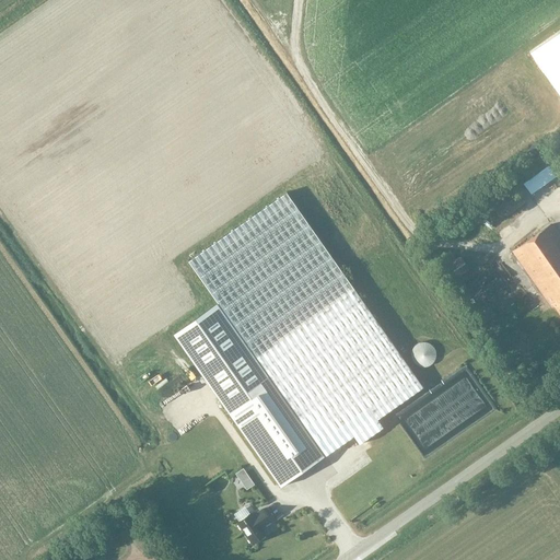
[(559,31),(529,53),(559,95),(559,31)]
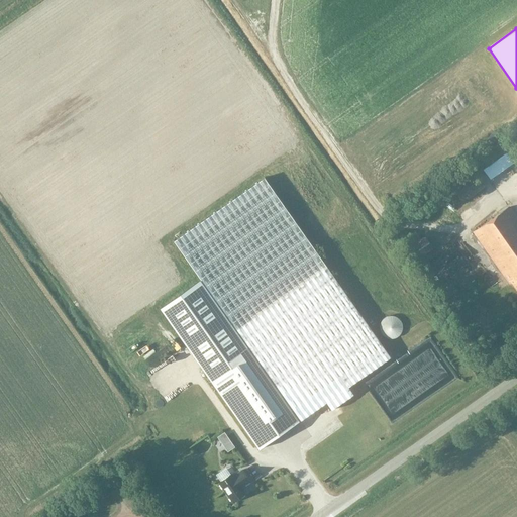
[(493,182),(492,180),(516,160),(516,154),(505,138),(476,159),(477,159),(444,181),(460,205),(493,182)]
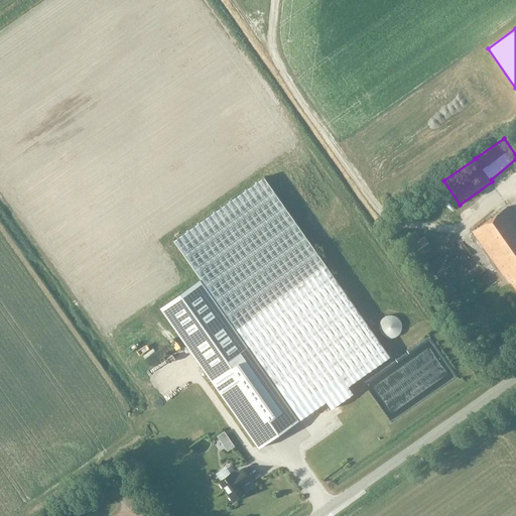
[(202,281),(161,309),(258,448),(326,402),(331,409),(353,394),(348,386),(390,357),(263,177),(173,241),(202,281)]
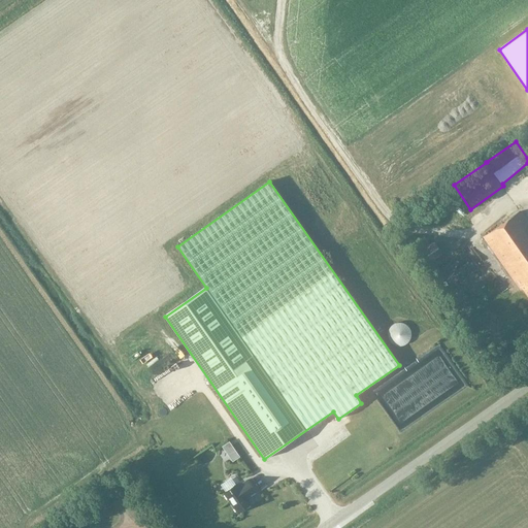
[(524,287),(527,293),(527,220),(521,210),(485,236),(522,288),(524,287)]
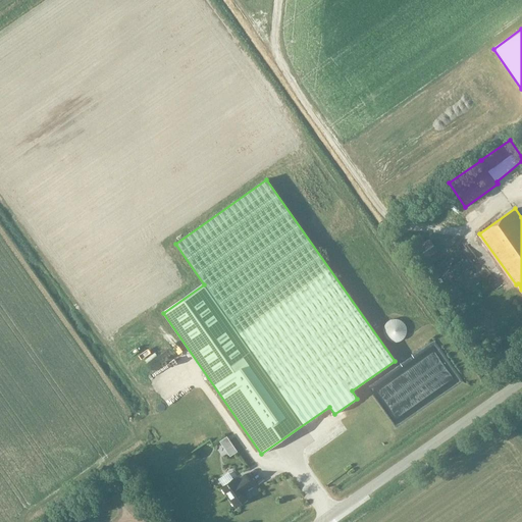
[(487,267),(480,276),(486,280),(489,275),(493,278),(497,273),(487,267)]
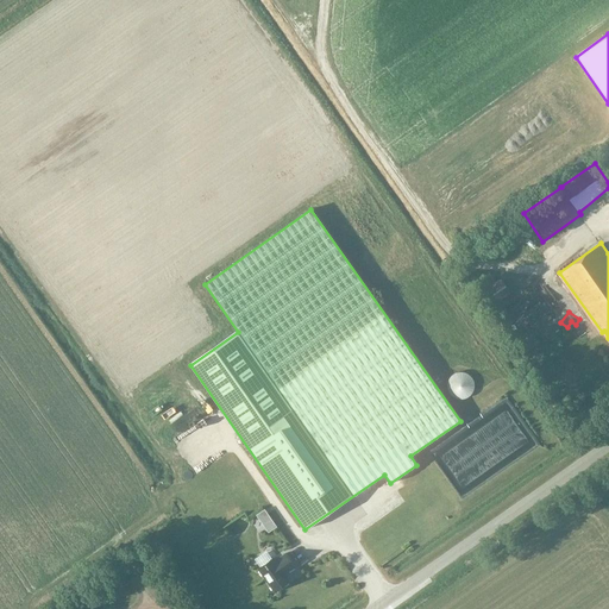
[(458,399),(460,400),(463,399),(465,399),(466,399),(469,397),(470,395),(472,394),(472,393),(473,390),(473,388),(475,385),(473,383),(473,382),(473,381),(472,380),(471,377),(470,376),(469,375),(466,374),(464,372),(463,372),(460,372),(459,372),(457,372),(456,374),(454,374),(452,376),(451,377),(450,378),(449,380),(447,382),(447,383),(447,385),(447,388),(449,390),(449,391),(450,394),(451,395),(453,397),(454,397),(456,399),(458,399)]
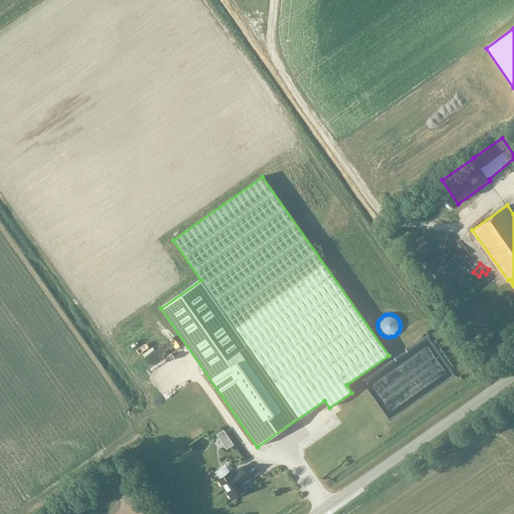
[(158,354),(138,369),(143,375),(163,361),(158,354)]
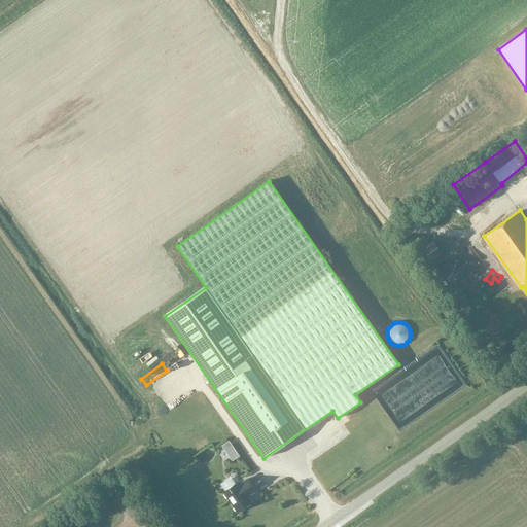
[(164,410),(183,395),(175,384),(154,397),(164,410)]
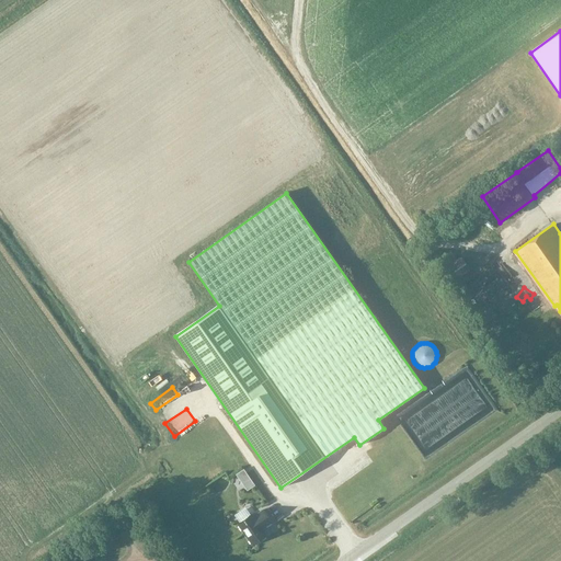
[(243,469),(236,474),(248,491),(254,485),(243,469)]
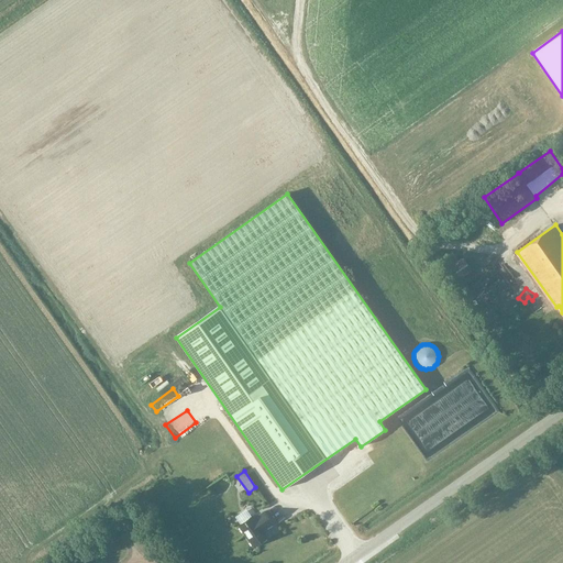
[(239,526),(253,548),(267,538),(263,531),(273,523),(264,511),(254,519),(252,516),(239,526)]
